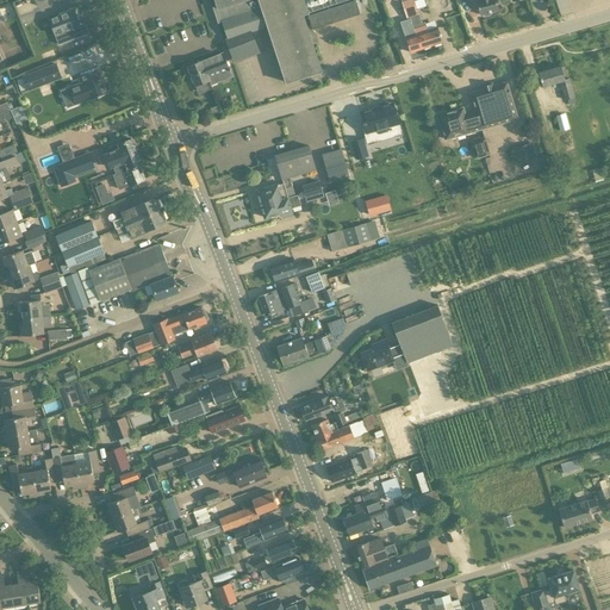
[(228,38),(250,31),(268,25),(286,82),(322,70),(303,14),(307,12),(313,29),(360,13),(355,0),(215,0),(218,8),(221,7),(224,19),(222,20),(228,38)]
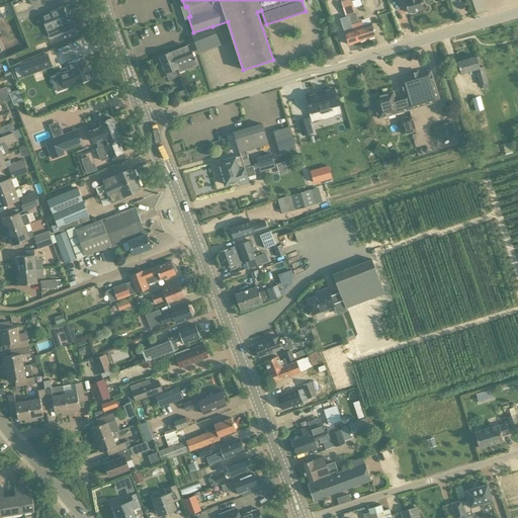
[(343,0),(341,1),(346,17),(348,17),(350,22),(351,27),(354,26),(359,40),(375,35),(371,23),(363,26),(360,18),(358,19),(352,0),(343,0)]
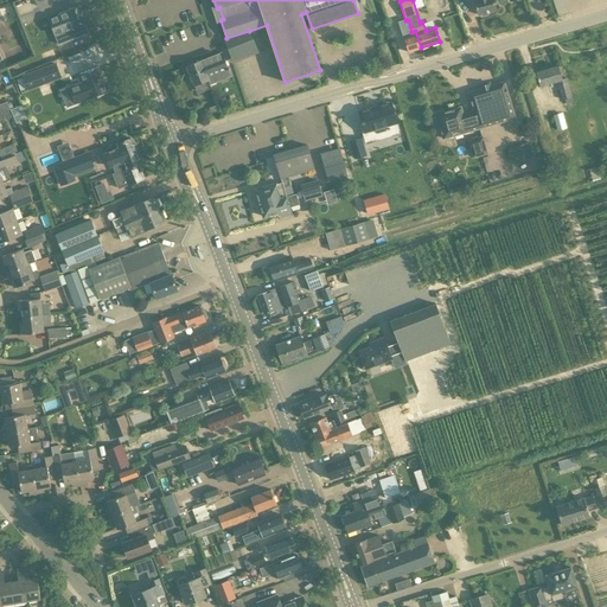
[(483,17),(489,14),(489,11),(496,10),(492,0),(473,0),(478,14),(480,14),(483,17)]
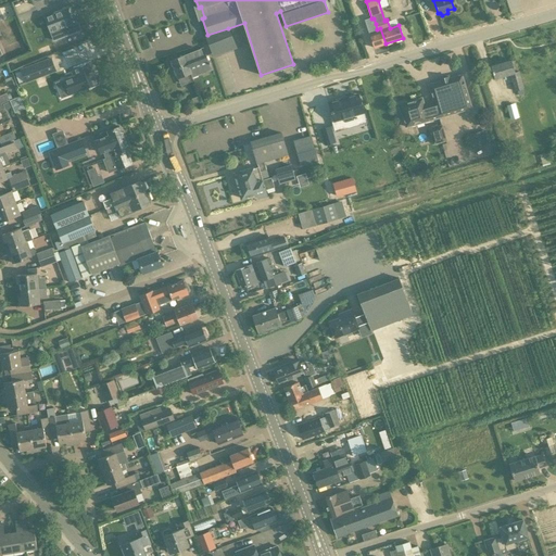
[(54,14),(46,17),(54,40),(80,30),(77,23),(79,22),(74,5),(62,11),(54,14)]
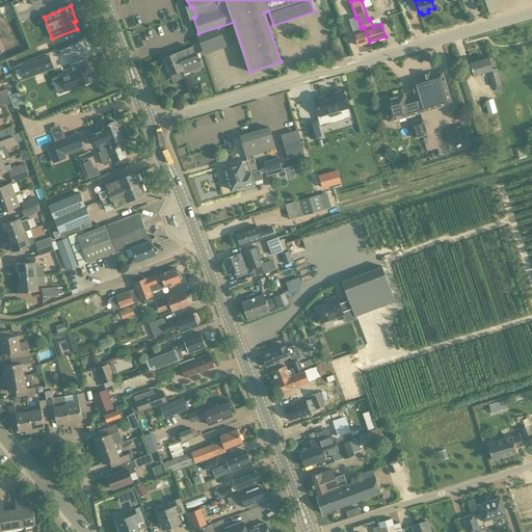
[(361,28),(360,23),(351,25),(358,46),(369,42),(364,27),(361,28)]
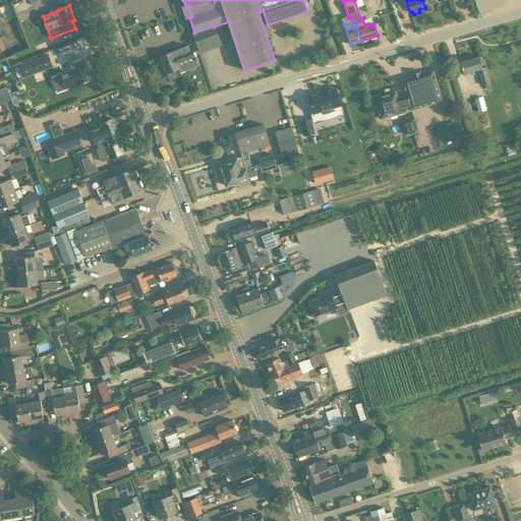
[(192,34),(193,36),(200,53),(221,45),(217,34),(214,26),(194,33),(192,34)]
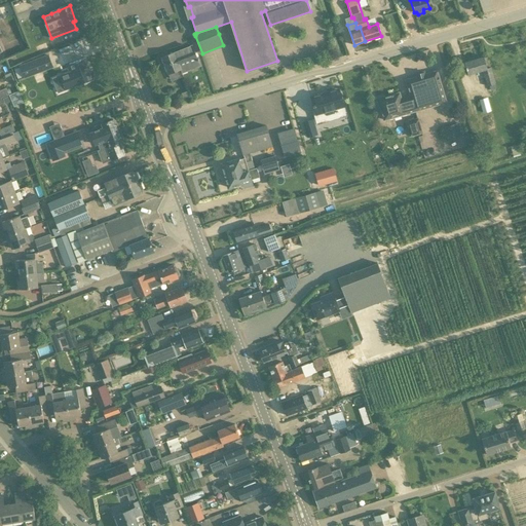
[(192,45),(162,57),(168,73),(180,69),(182,73),(200,66),(192,45)]
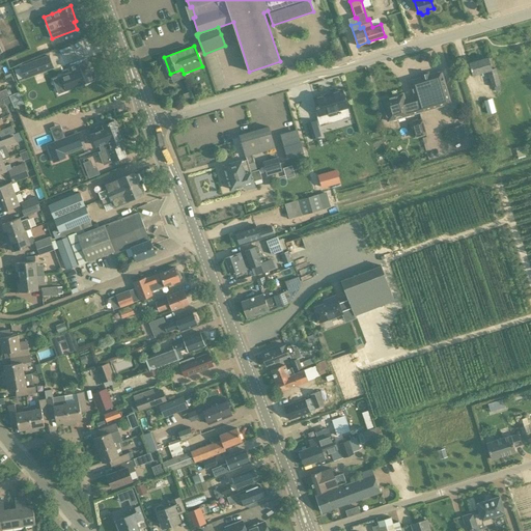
[(488,57),(469,63),(472,75),(487,71),(492,87),(500,85),(495,67),(492,68),(488,57)]
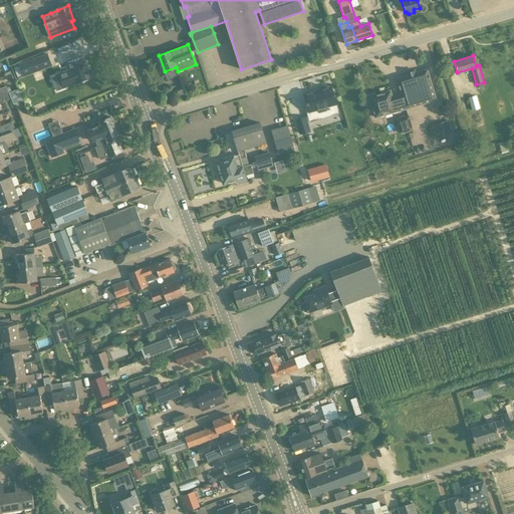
[(71,72),(60,76),(64,87),(75,83),(75,84),(91,78),(90,75),(92,75),(90,68),(88,68),(83,56),(67,62),(69,69),(71,72)]
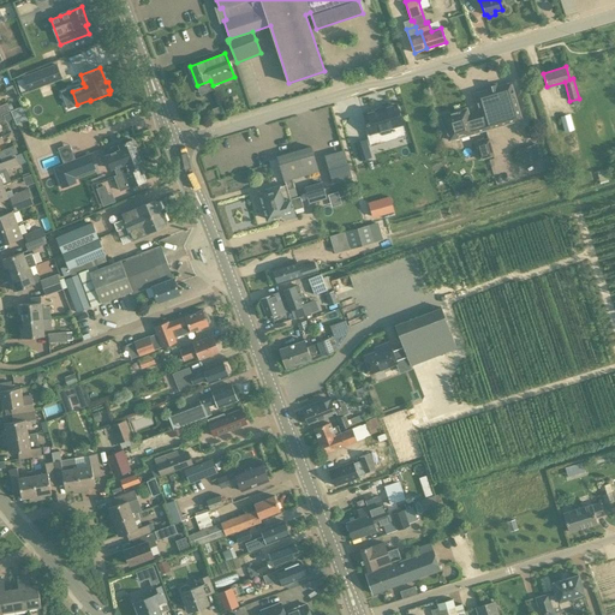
[(42,71),(22,79),(28,93),(47,84),(42,71)]
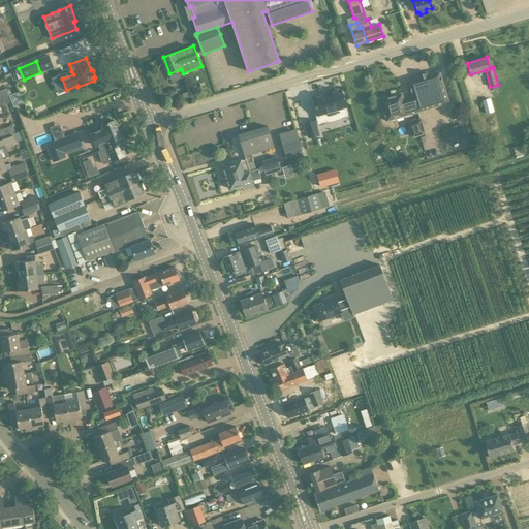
[(408,81),(412,96),(413,100),(404,102),(401,94),(386,98),(386,96),(378,99),(380,106),(382,106),(386,121),(448,102),(439,71),(408,81)]
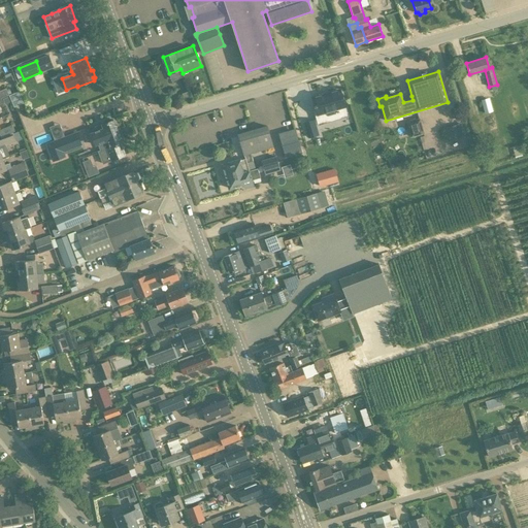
[(0,98),(1,98),(9,95),(6,89),(0,91),(0,98)]
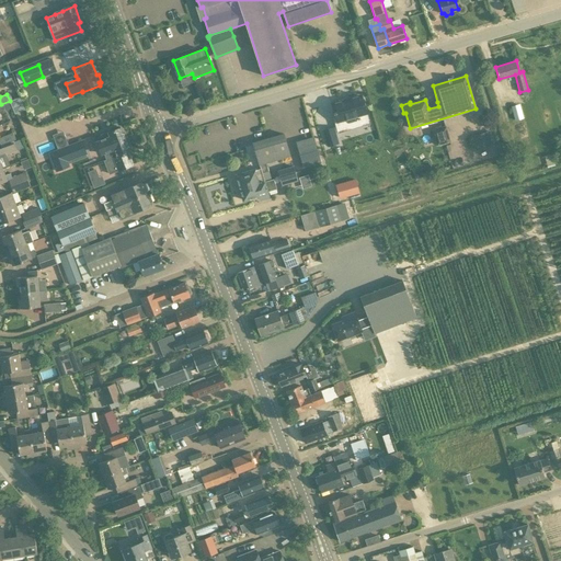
[(344,100),(331,103),(335,117),(333,117),(335,127),(350,123),(351,126),(369,121),(362,96),(362,94),(344,100)]
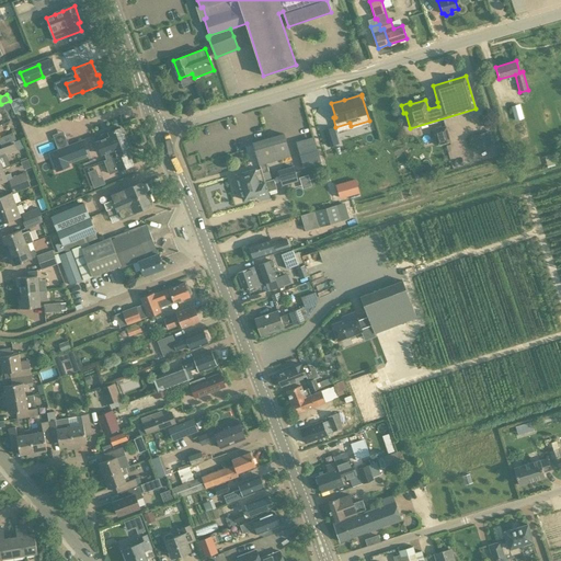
[(518,106),(512,107),(515,121),(522,119),(518,106)]
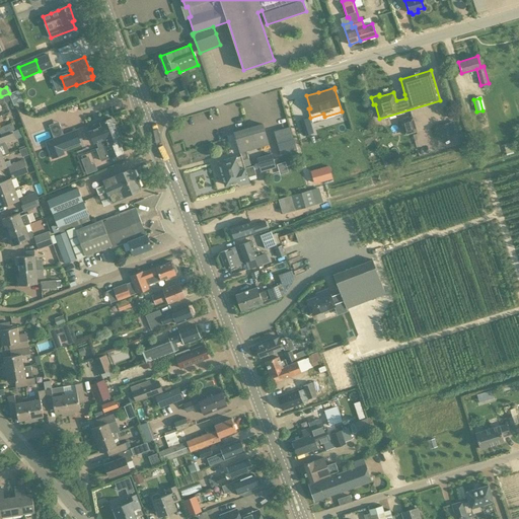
[(403,135),(417,132),(413,116),(399,120),(403,135)]
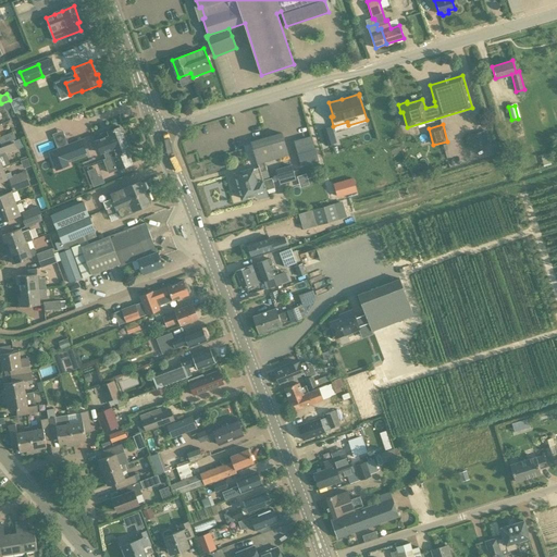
[(118,127),(118,125),(111,127),(112,130),(100,134),(101,138),(95,140),(100,155),(103,152),(106,160),(104,160),(110,172),(133,163),(127,151),(130,151),(120,126),(118,127)]
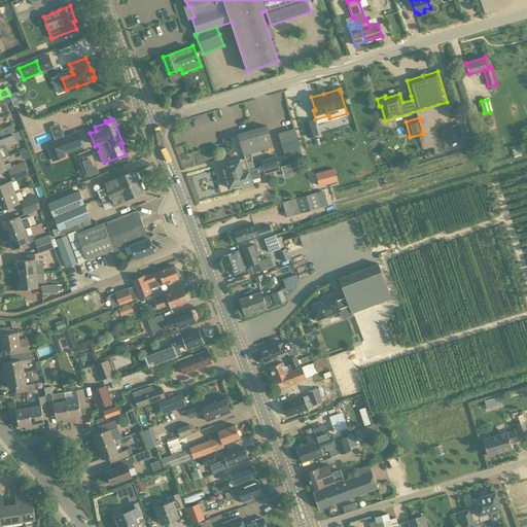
[(313,119),(304,123),(309,137),(317,135),(313,119)]
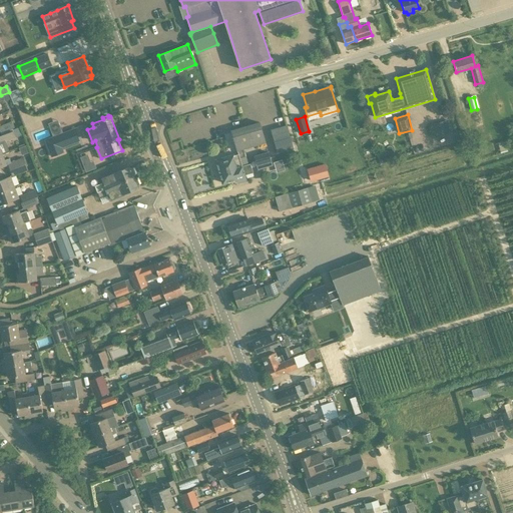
[(430,125),(430,126),(434,138),(452,133),(448,120),(430,125)]
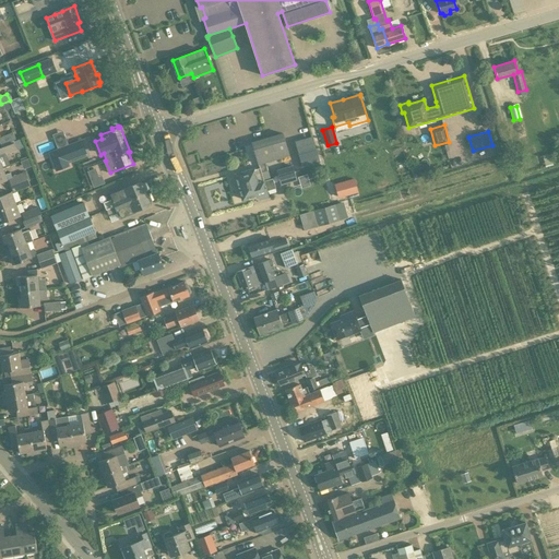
[(13,132),(0,137),(0,143),(1,145),(15,139),(13,132)]
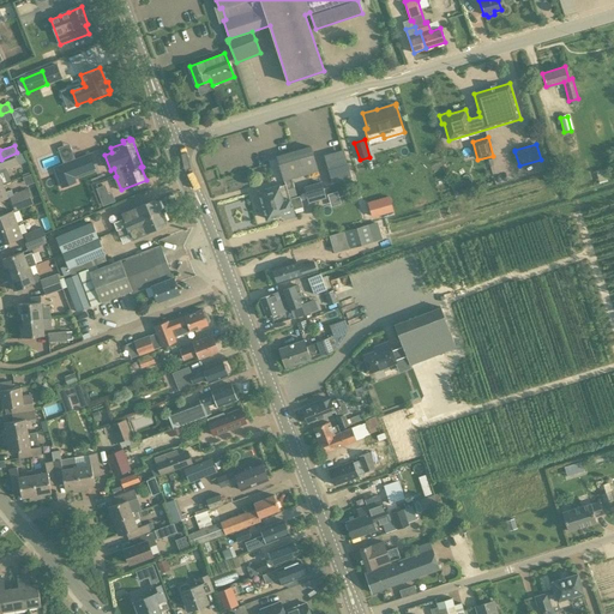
[(269,194),(294,187),(292,179),(319,170),(311,145),(276,156),(283,181),(284,181),(286,185),(281,186),(281,185),(258,192),(266,220),(276,217),(269,194)]
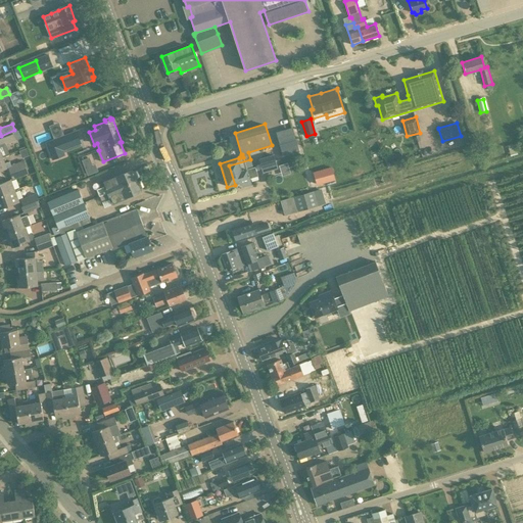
[(76,131),(46,142),(50,153),(81,142),(76,131)]
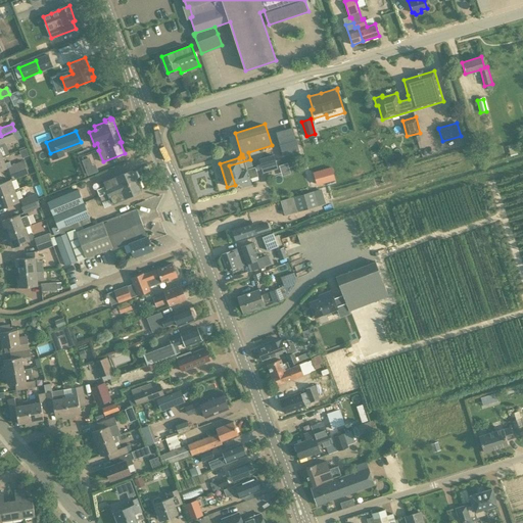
[(0,145),(0,146),(14,141),(16,141),(13,133),(0,138),(0,145)]
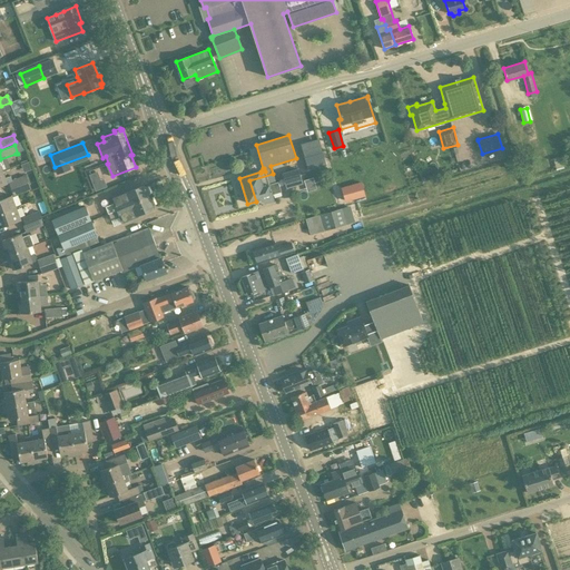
[(321,151),(305,156),(310,169),(325,165),(321,151)]
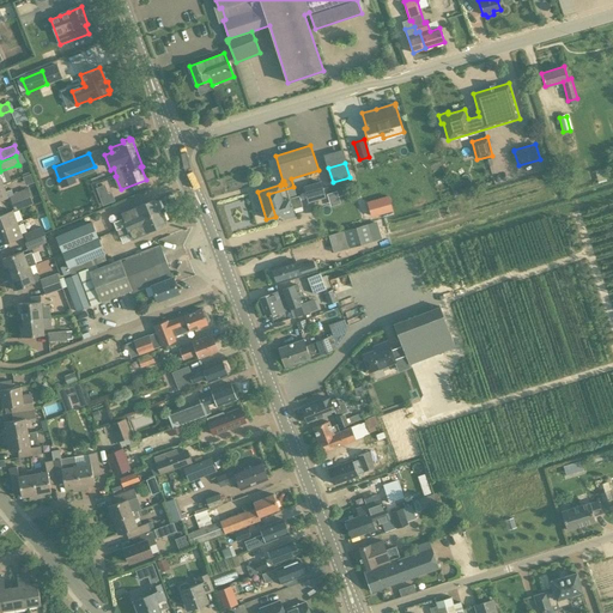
[(599,183),(606,181),(604,169),(595,171),(599,183)]
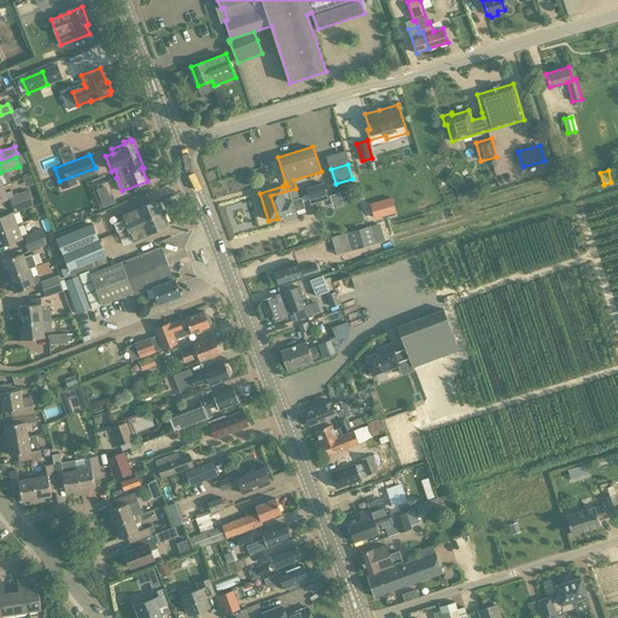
[(34,175),(24,178),(27,185),(36,182),(34,175)]
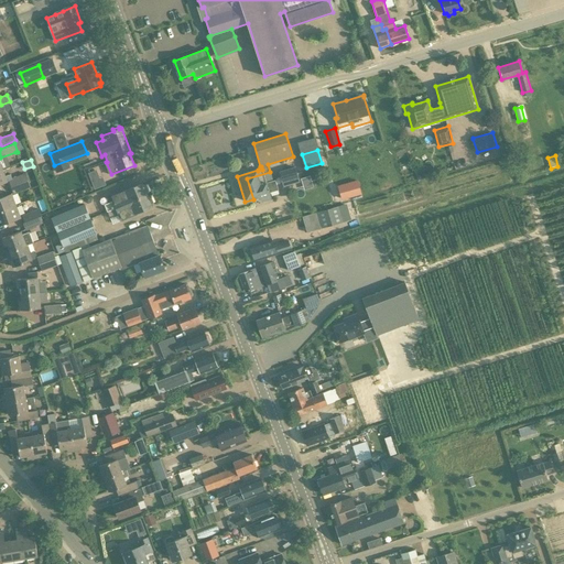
[(300,182),(299,179),(295,166),(279,172),(283,186),(300,182)]
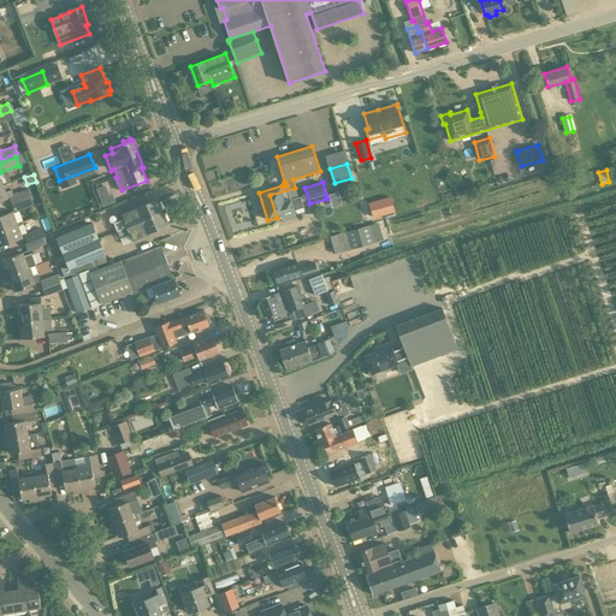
[(3,184),(0,185),(0,200),(9,197),(9,196),(13,194),(11,190),(6,193),(3,184)]
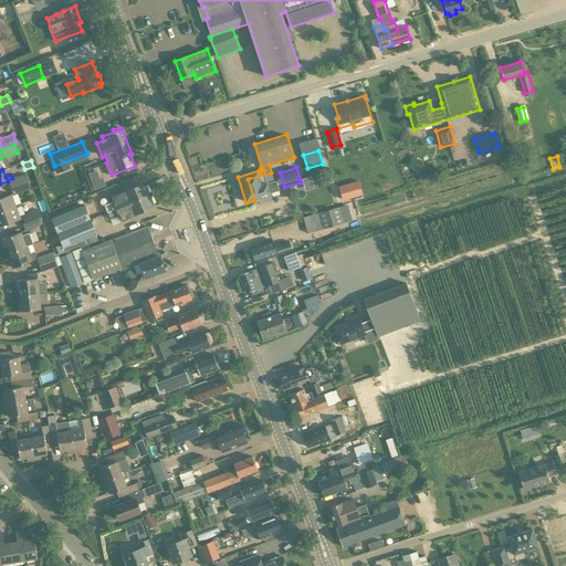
[(96,171),(87,175),(91,182),(100,179),(96,171)]
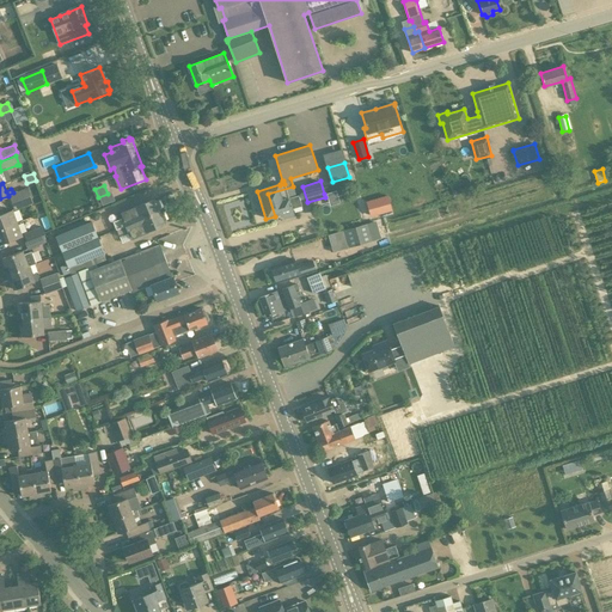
[(297,196),(293,187),(268,194),(275,216),(283,214),(285,218),(293,215),(292,209),(301,206),(299,195),(297,196)]
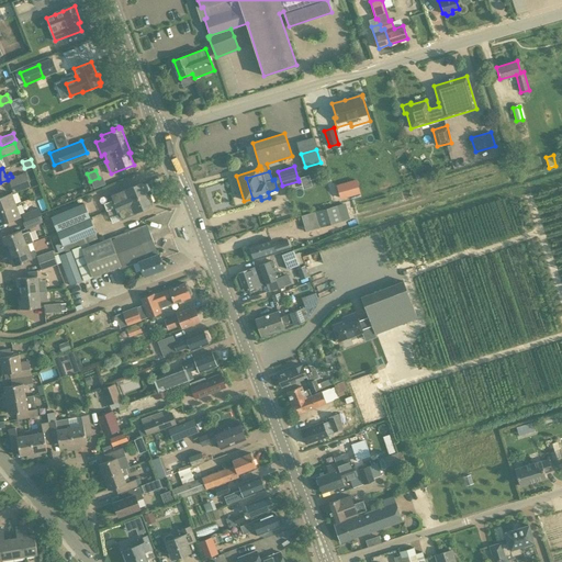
[(8,179),(8,180),(11,187),(27,180),(25,172),(12,177),(8,179)]
